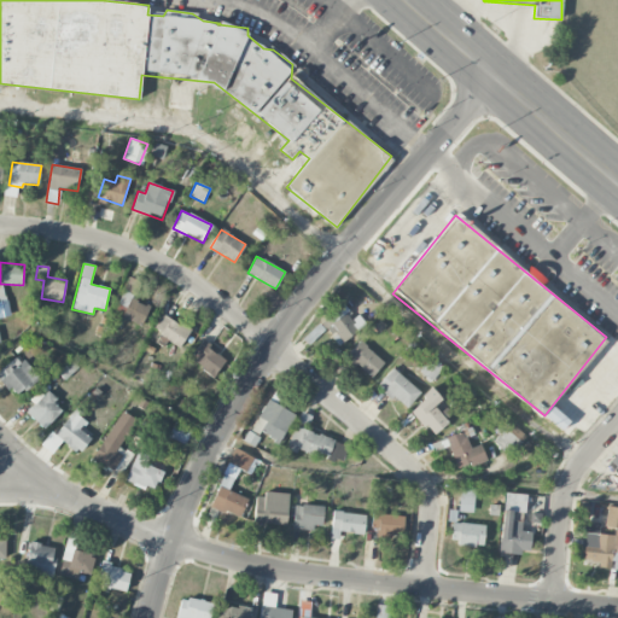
[(143,326),(150,307),(129,298),(122,318),(143,326)]
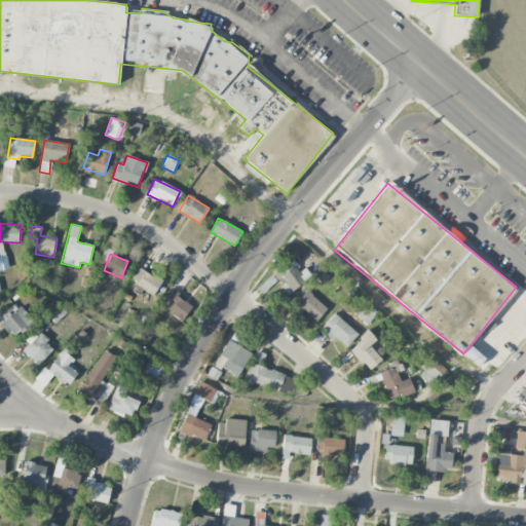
[(0,270),(8,268),(6,255),(0,256),(0,270)]
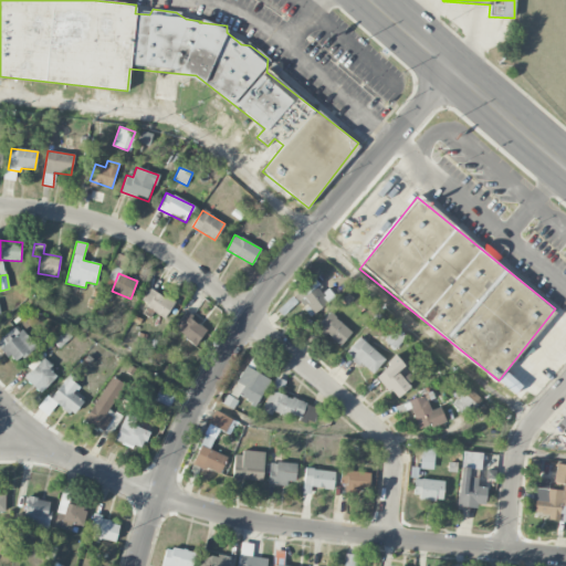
[(333,297),(315,278),(293,296),(312,316),(333,297)]
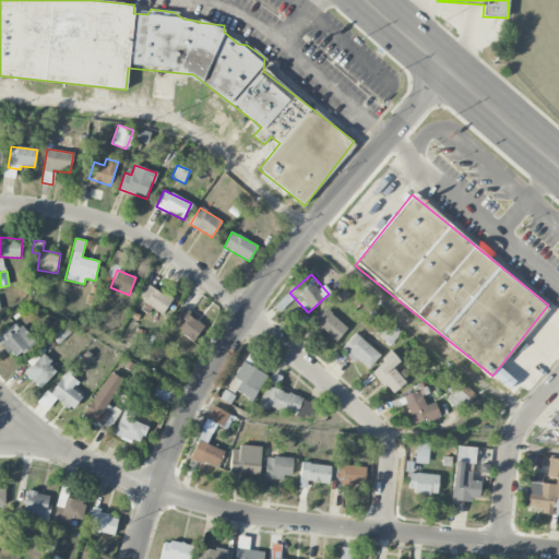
[(146,301),(143,306),(161,317),(173,299),(147,284),(140,297),(146,301)]
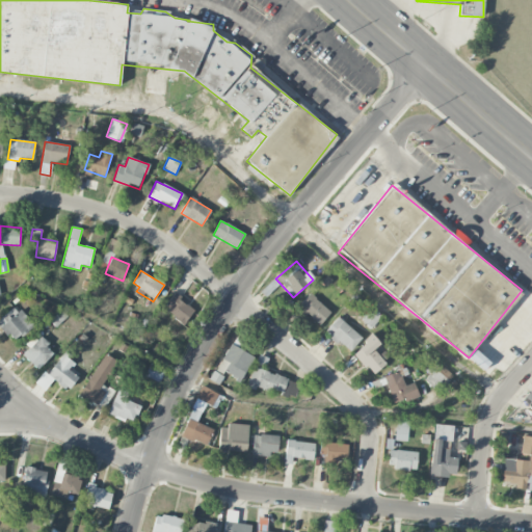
[(298,308),(320,325),(330,312),(309,294),(298,308)]
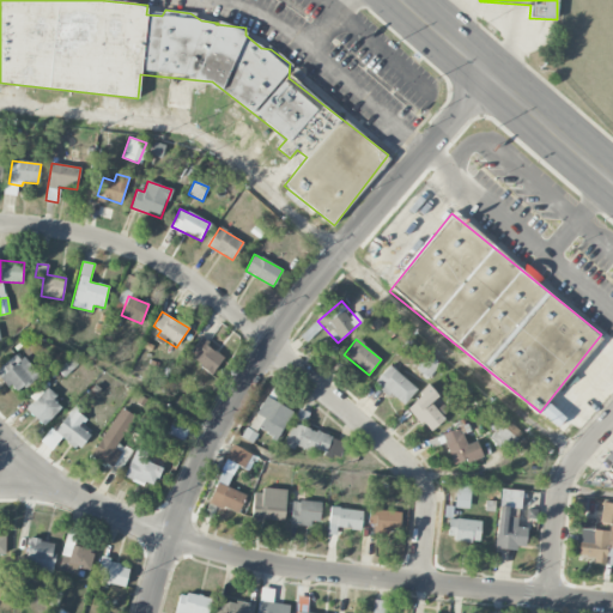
[(225,354),(199,340),(188,357),(214,372),(225,354)]
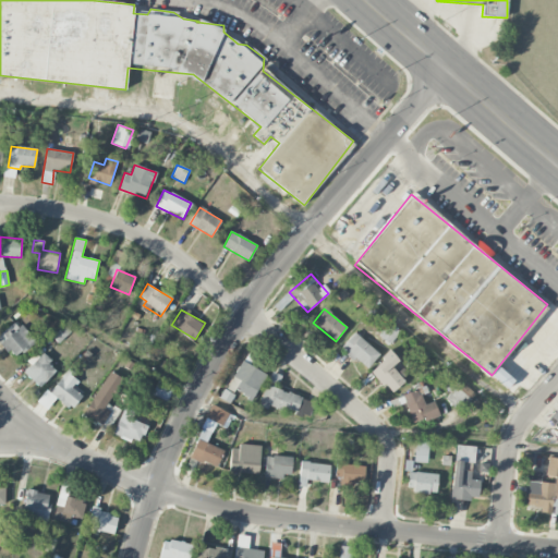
[(17,320),(0,334),(0,340),(14,359),(35,342),(17,320)]
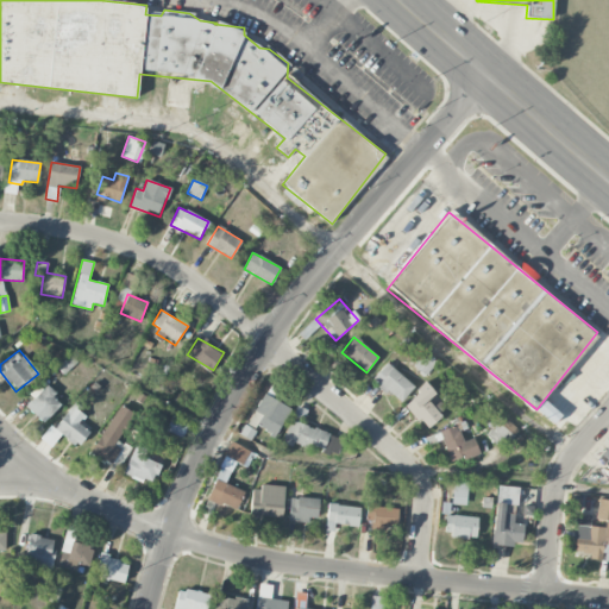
[(425,376),(437,362),(425,352),(413,365),(425,376)]
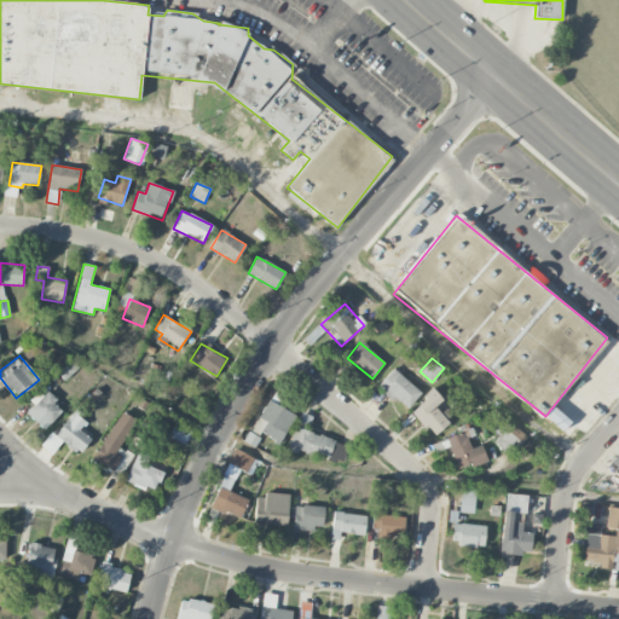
[(421,393),(393,369),(379,386),(406,410),(421,393)]
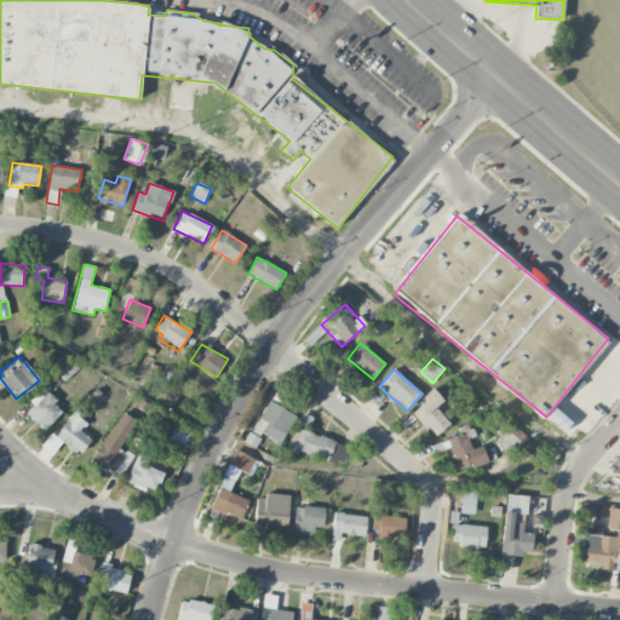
[(45,431),(61,412),(53,406),(56,402),(40,389),(29,401),(33,405),(26,414),(45,431)]
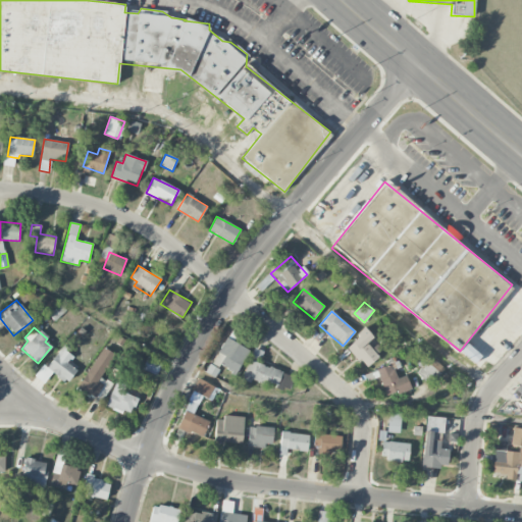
[(347,346),(365,369),(379,358),(366,343),(373,337),(366,329),(347,346)]
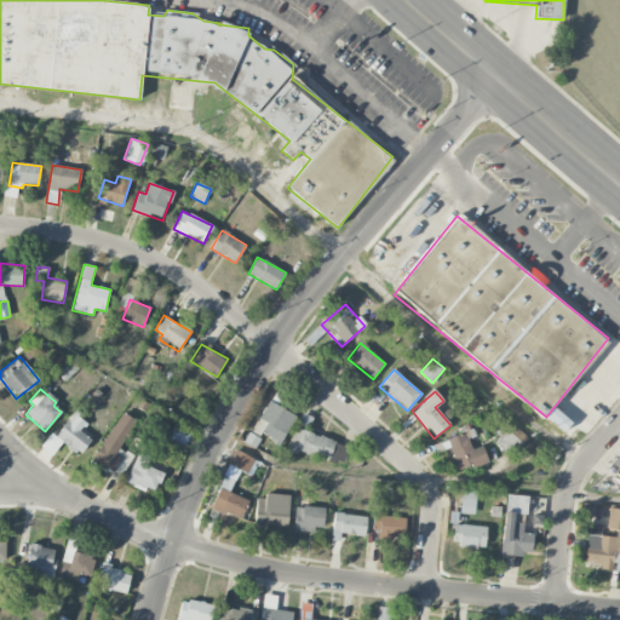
[(253,429),(281,443),(297,417),(269,401),(253,429)]
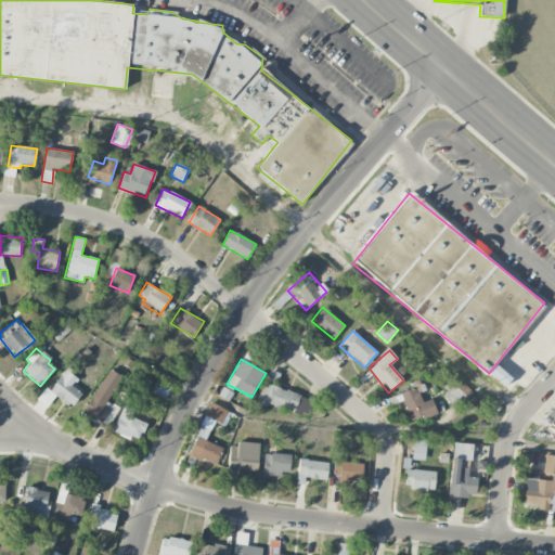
[(72,386),(78,378),(66,369),(49,390),(71,408),(81,394),(72,386)]
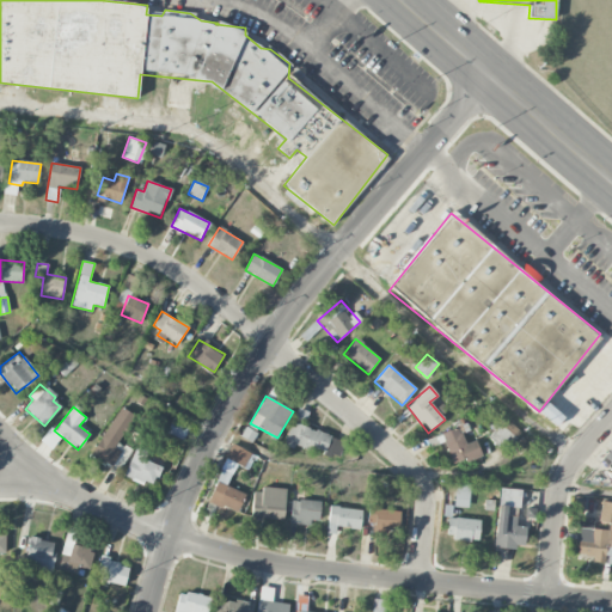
[(92,454),(120,471),(132,451),(120,444),(135,416),(120,408),(92,454)]
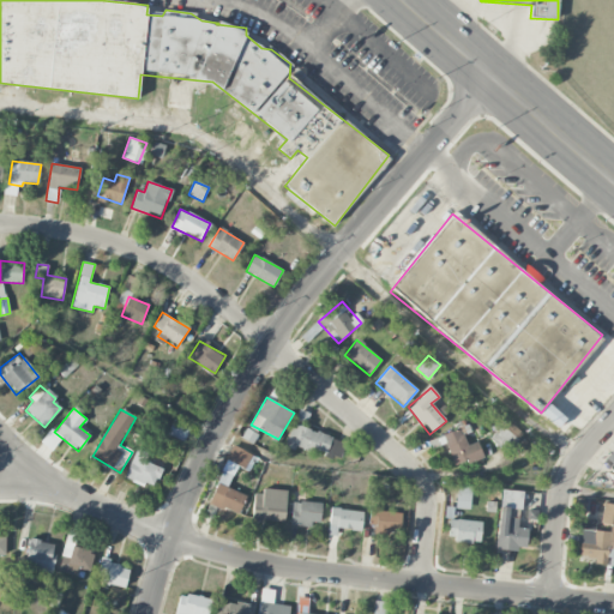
[(523,434),(500,414),(486,431),(507,450),(523,434)]
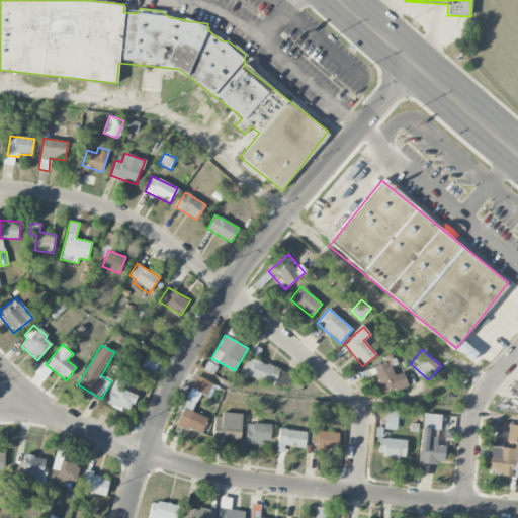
[(156,372),(161,360),(146,354),(141,366),(156,372)]
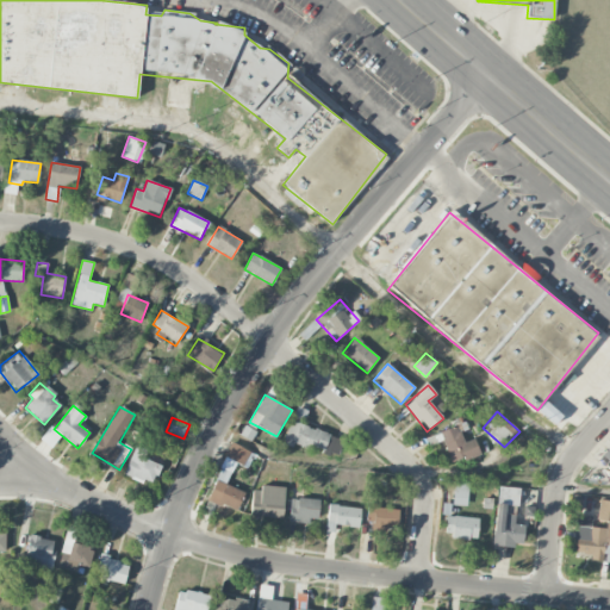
[(343,439),(291,421),(285,440),(337,458),(343,439)]
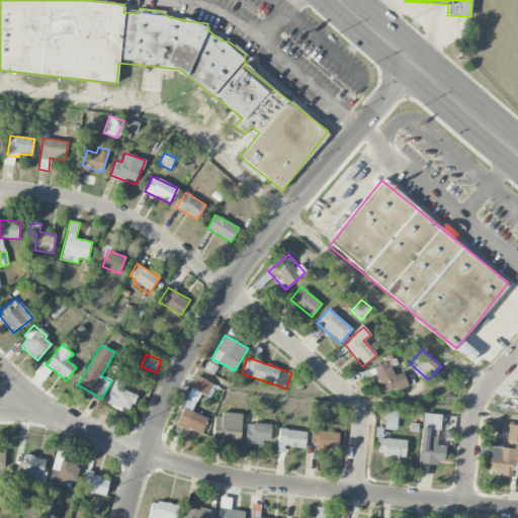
[(395,376),(389,361),(373,367),(383,395),(408,385),(403,373),(395,376)]
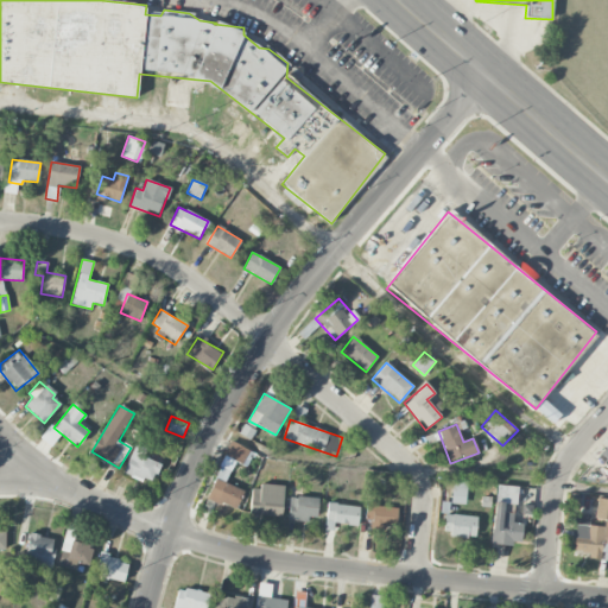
[(248,449),(229,441),(223,456),(242,464),(248,449)]
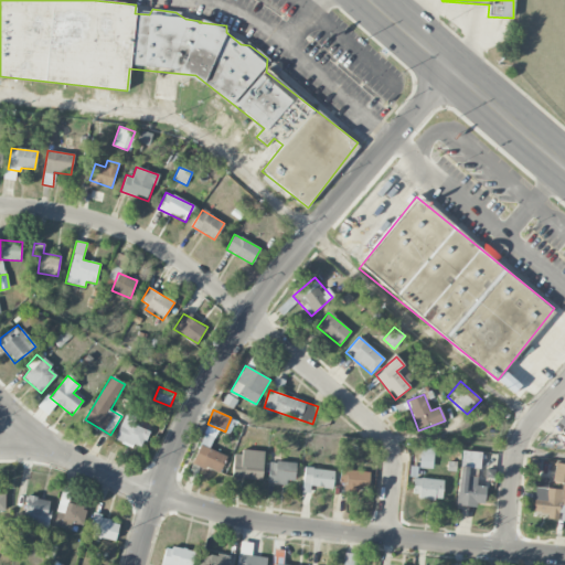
[(564,414),(555,426),(564,435),(564,414)]
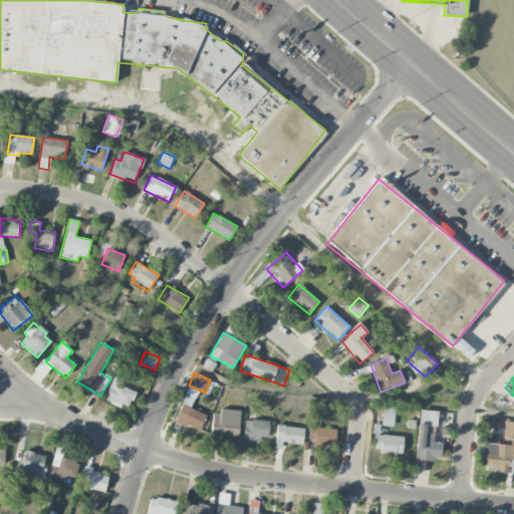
[(129,409),(136,390),(111,380),(104,400),(129,409)]
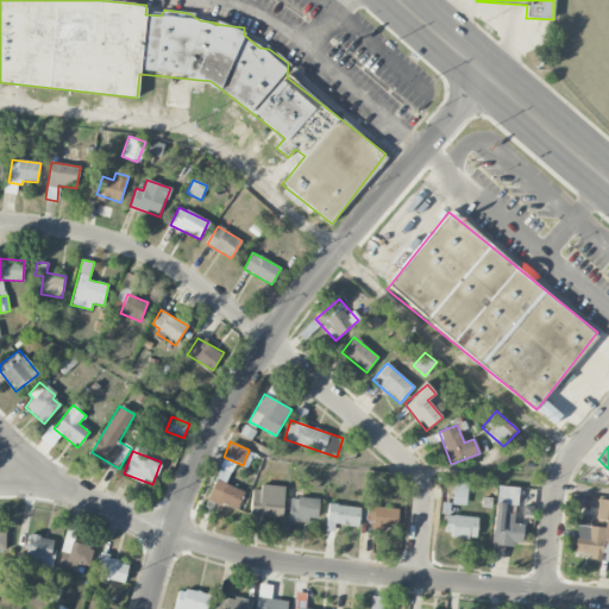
[(231,471),(220,468),(207,498),(236,510),(244,490),(226,483),(231,471)]
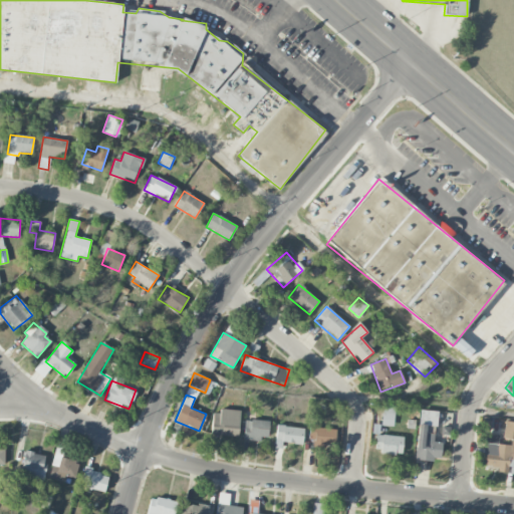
[(381,425),(393,427),(396,408),(383,406),(381,425)]
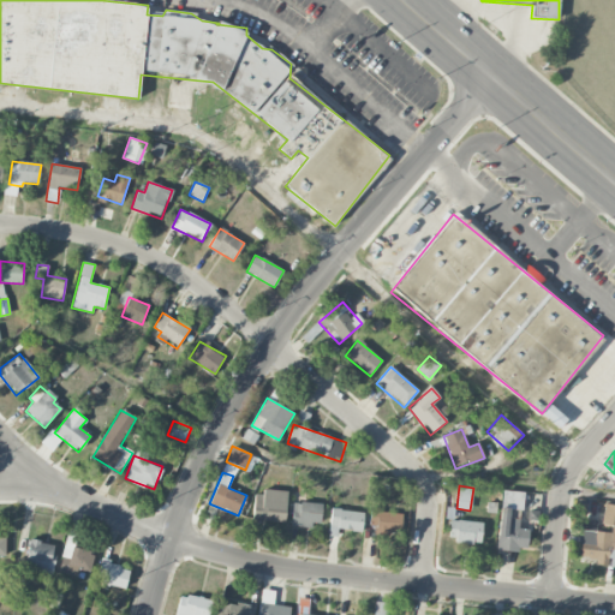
[(256,489),(252,519),(285,523),(288,494),(256,489)]
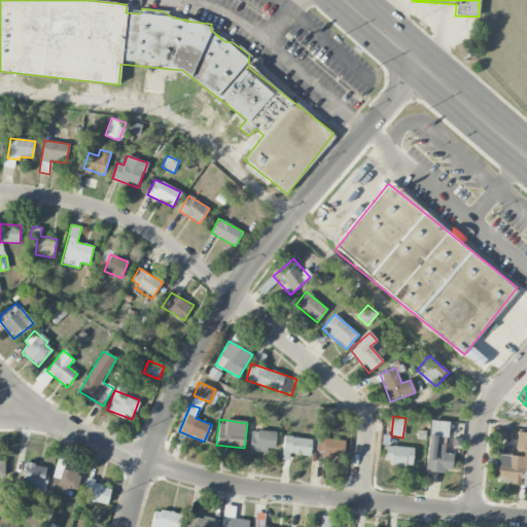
[(426,470),(452,472),(453,454),(445,453),(445,445),(436,445),(436,436),(448,436),(449,421),(429,420),(426,470)]
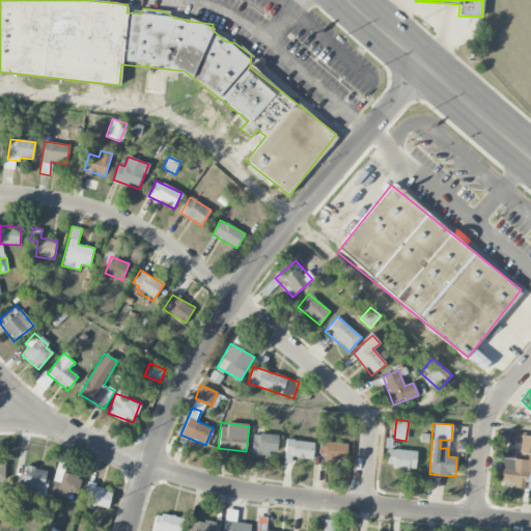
[(276,455),(278,436),(253,434),(252,453),(276,455)]
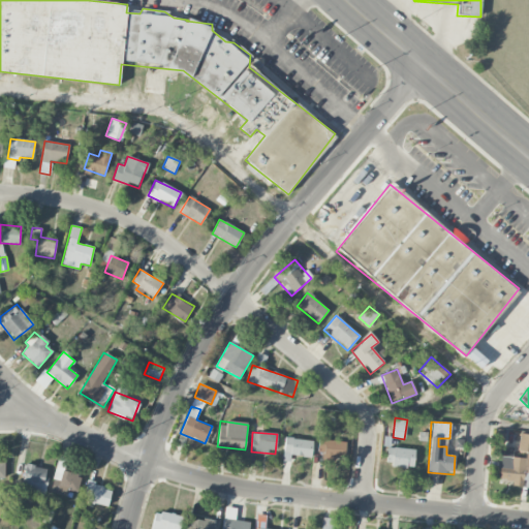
[(528,453),(528,434),(520,433),(517,450),(528,453)]
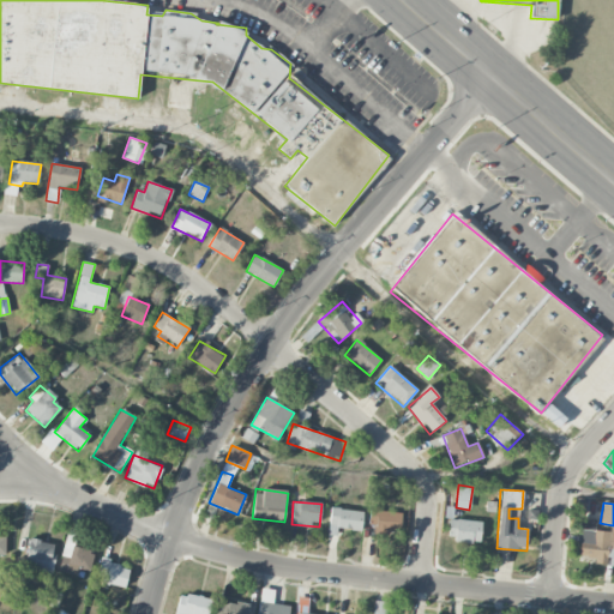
[(337,529),(361,531),(363,512),(331,509),(327,535),(337,536),(337,529)]
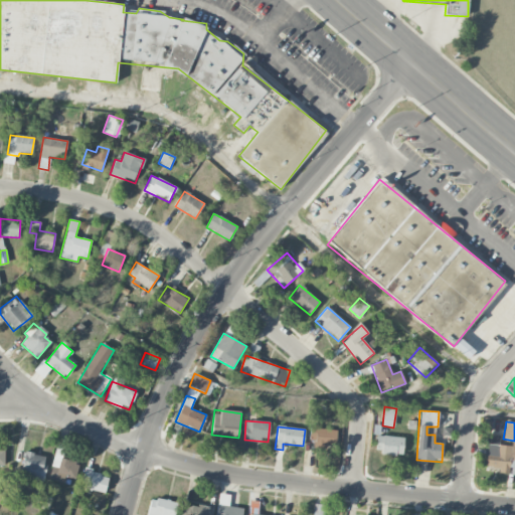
[(311,446),(336,447),(337,428),(312,427),(311,446)]
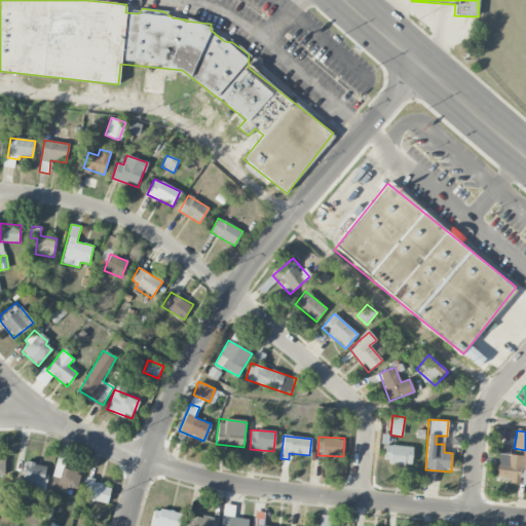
[(411,465),(413,448),(385,444),(383,462),(411,465)]
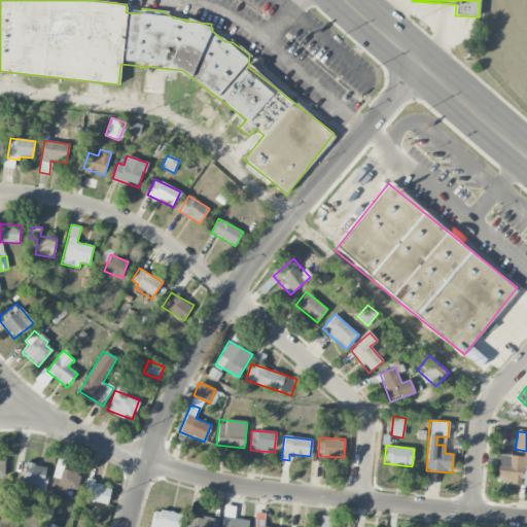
[(21,484),(43,490),(49,467),(26,462),(21,484)]
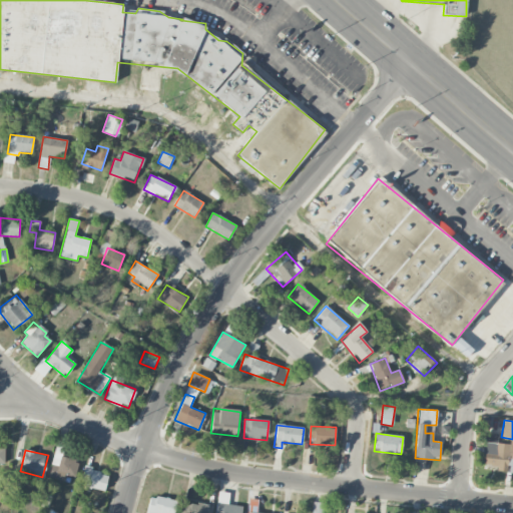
[(65,475),(74,477),(78,460),(54,454),(49,477),(64,481),(65,475)]
